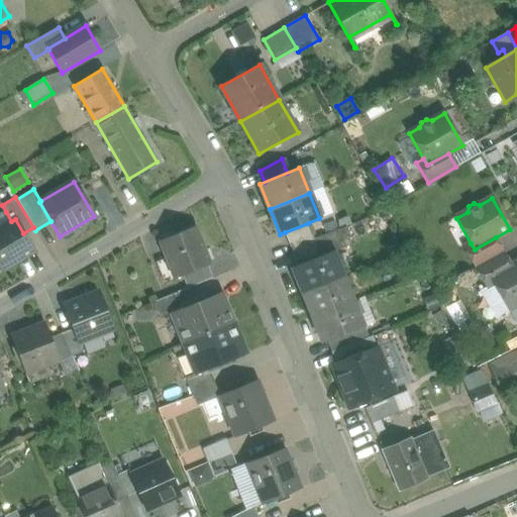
[(0,215),(0,227),(11,221),(6,212),(0,215)]
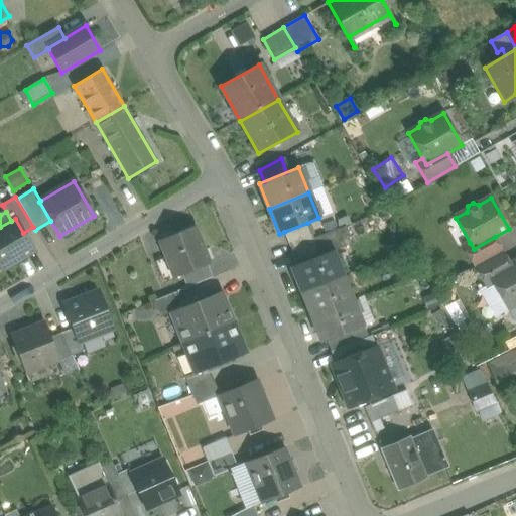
[(0,227),(0,267),(2,270),(34,251),(23,233),(15,219),(11,221),(0,227)]
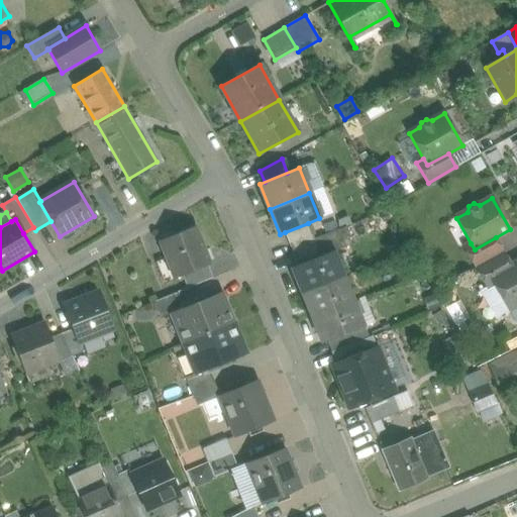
[(308,223),(285,232),(289,243),(312,234),(308,223)]
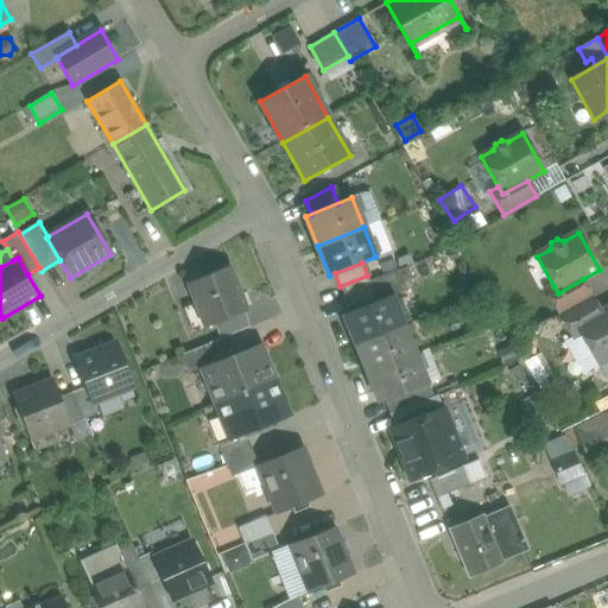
[(228,267),(189,284),(206,328),(214,324),(245,312),(246,312),(228,267)]
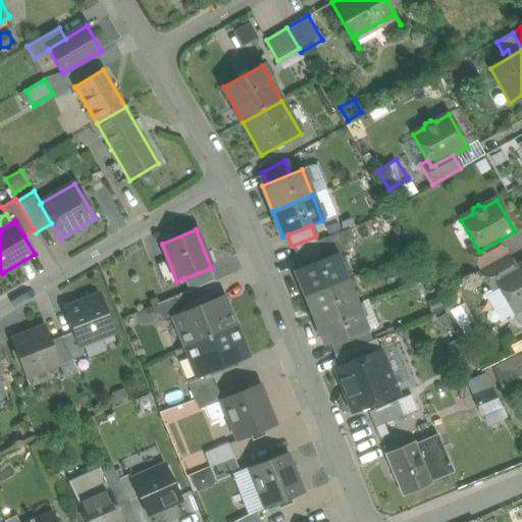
[(319,248),(324,259),(335,254),(351,248),(345,231),(317,242),(319,248)]
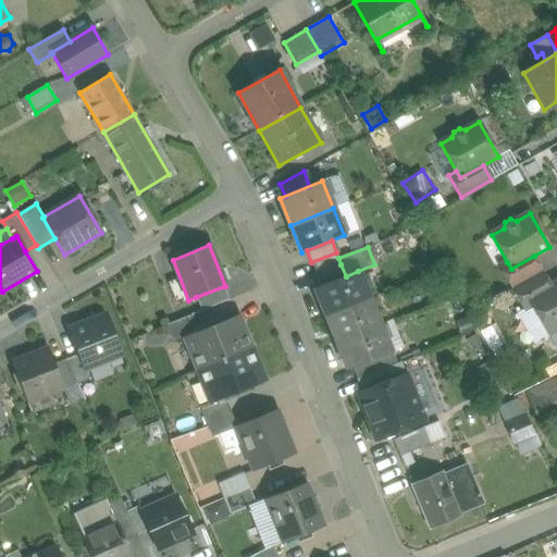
[(336,252),(311,262),(316,274),(341,264),(338,258),(336,252)]
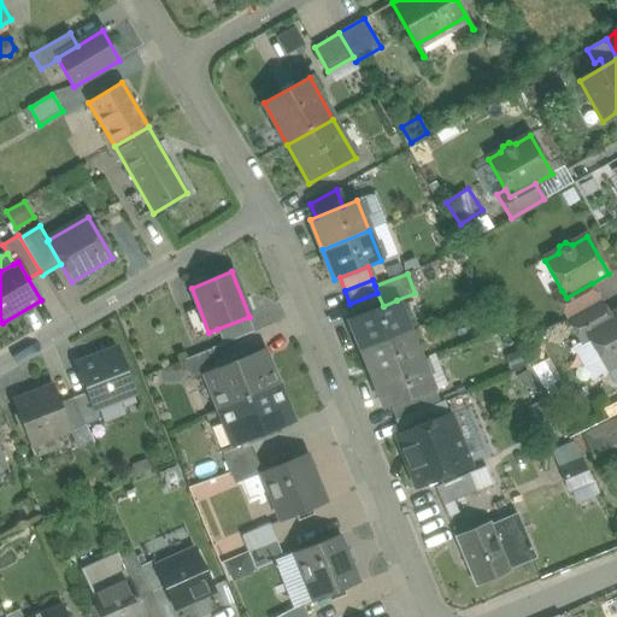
[(592,283),(566,298),(562,291),(553,294),(566,319),(601,300),(592,283)]
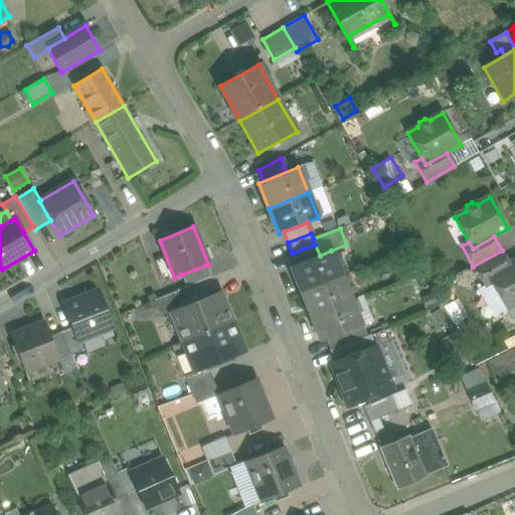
[(315,244),(292,253),(297,265),(320,255),(315,244)]
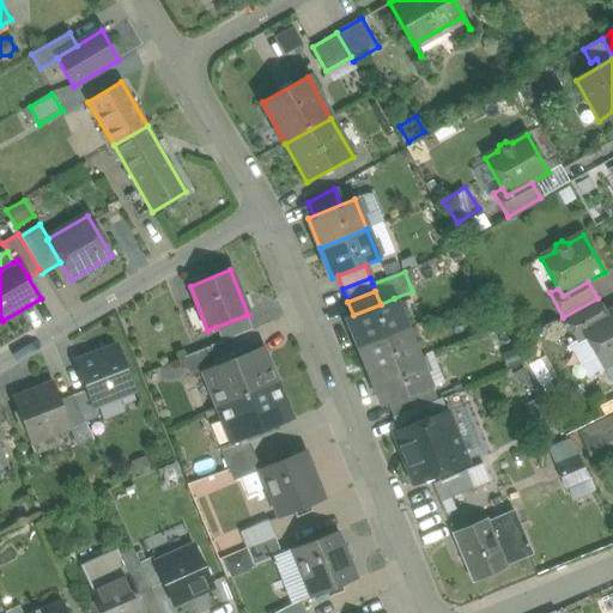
[(353,315),(347,317),(359,347),(406,328),(394,298),(381,304),(353,315)]
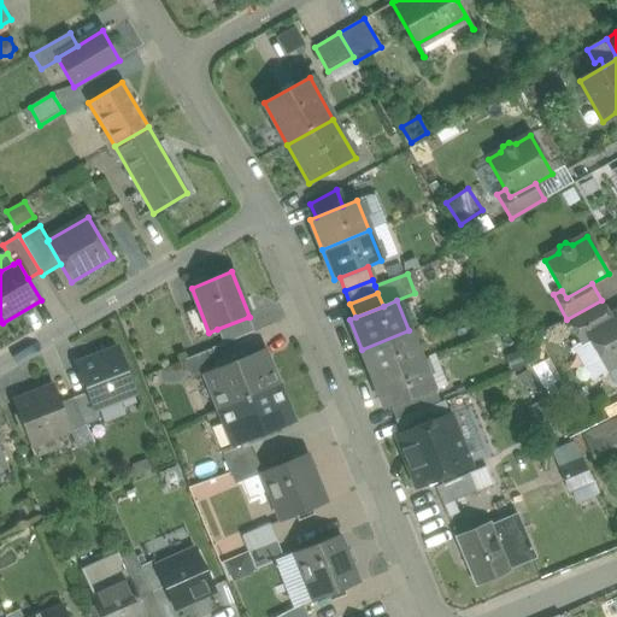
[(601,300),(566,319),(581,345),(589,340),(585,331),(610,317),(601,300)]
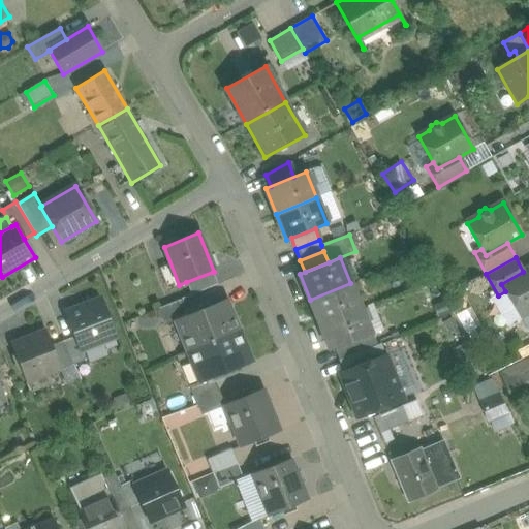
[(170,263),(160,267),(170,289),(180,286),(179,285),(170,263)]
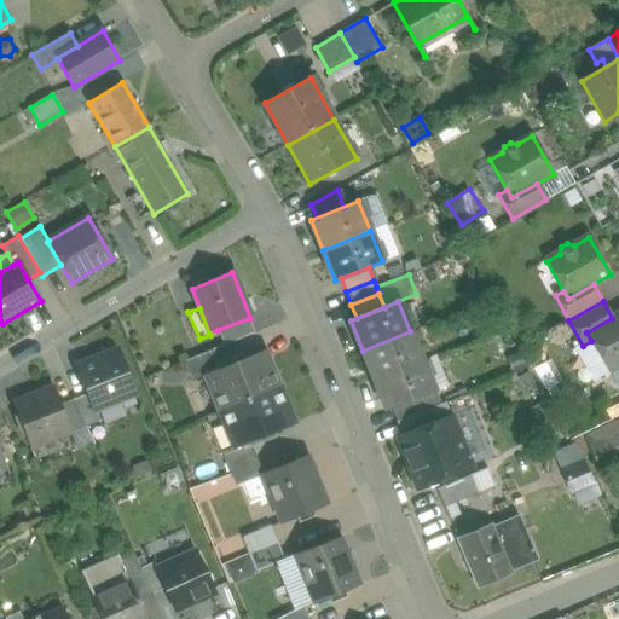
[(618,314),(612,318),(586,333),(591,341),(608,370),(618,364),(618,314)]
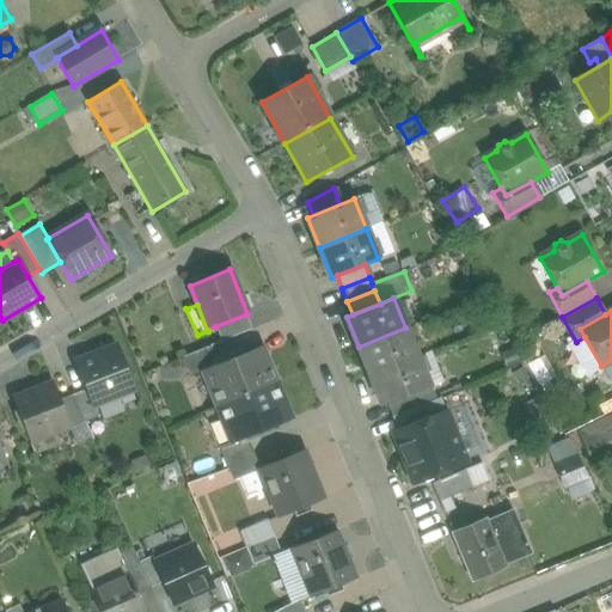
[(246,314),(215,326),(221,342),(252,330),(246,314)]
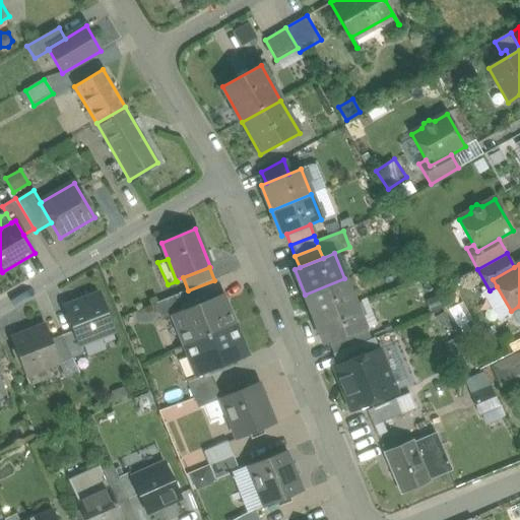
[(344,278),(305,295),(315,320),(354,304),(344,278)]
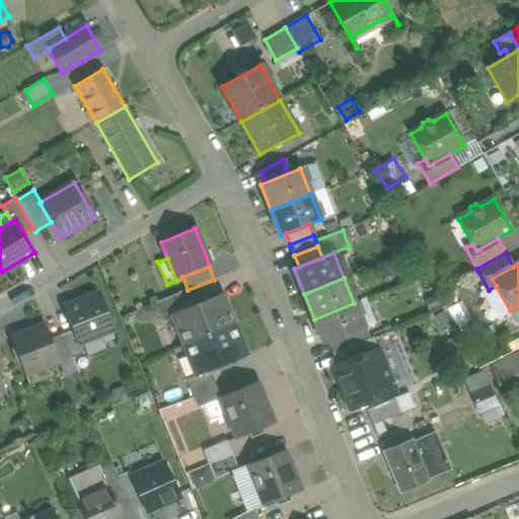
[(98,293),(83,299),(83,300),(65,308),(74,330),(79,345),(80,345),(114,331),(98,293)]
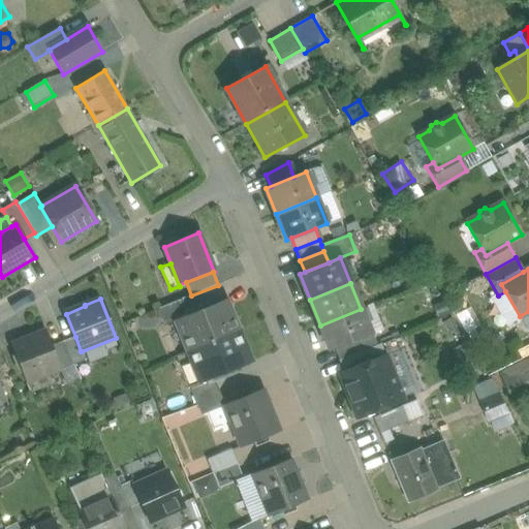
[(182,300),(159,309),(165,325),(176,321),(176,320),(188,315),(182,300)]
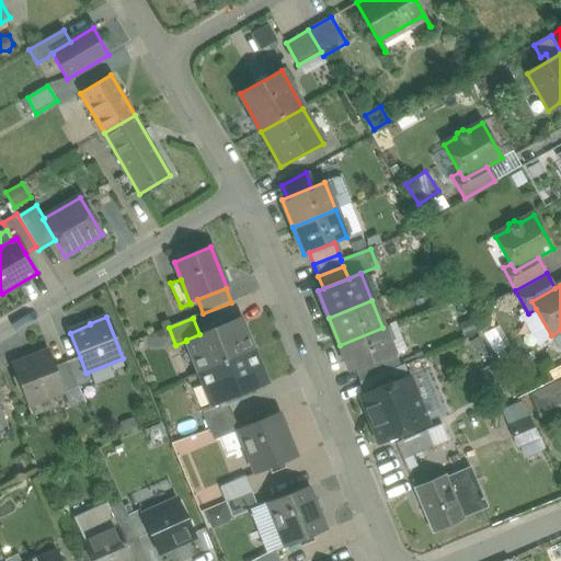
[(199,334),(186,340),(186,341),(199,373),(253,352),(239,318),(199,334)]
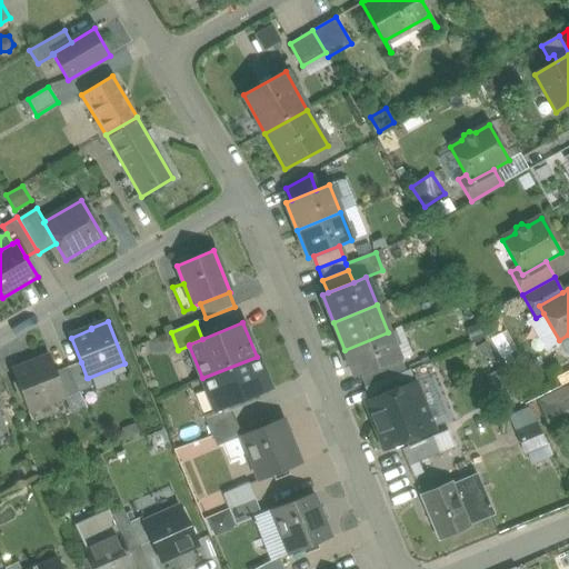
[(400,327),(388,332),(399,360),(411,356),(400,327)]
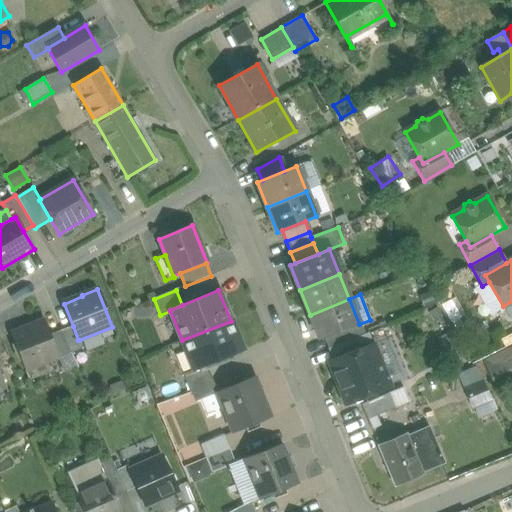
[(349,299),(310,315),(320,340),(323,338),(346,329),(359,324),(349,299)]
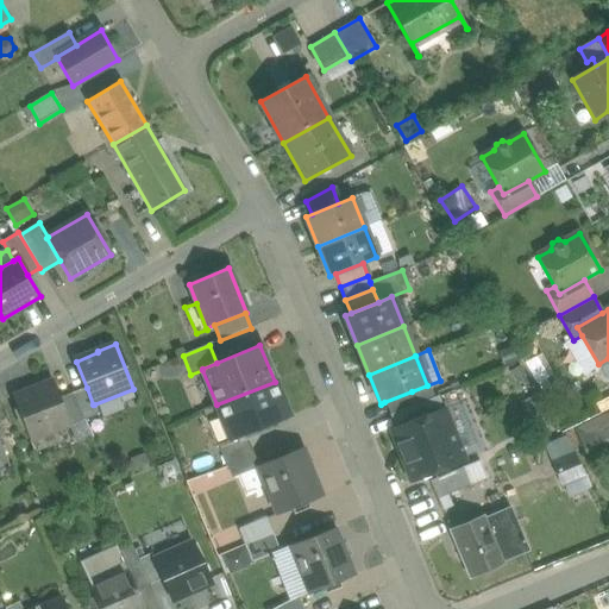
[(521,368),(512,372),(516,382),(526,377),(521,368)]
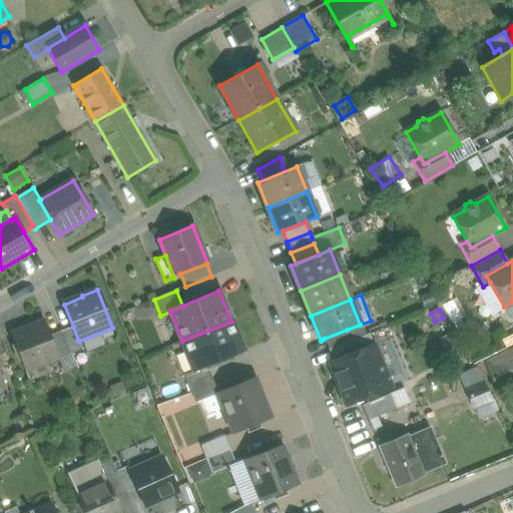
[(45,321),(29,327),(29,328),(11,336),(29,381),(30,381),(26,372),(58,359),(62,369),(63,369),(59,359),(59,358),(50,336),(45,321)]
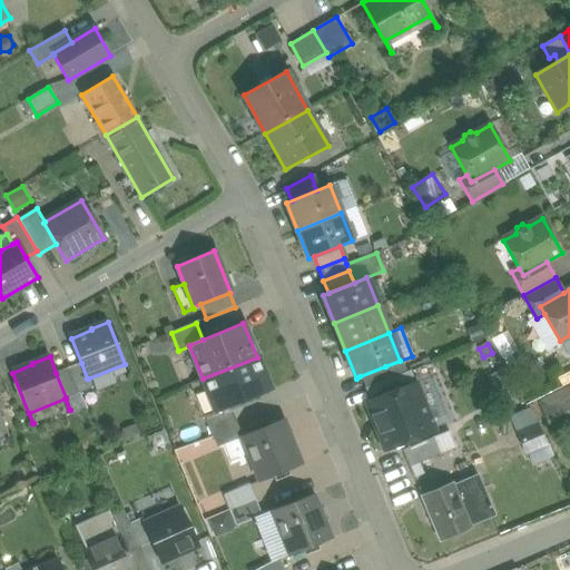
[(257,357),(203,379),(216,412),(217,413),(271,391),(257,357)]
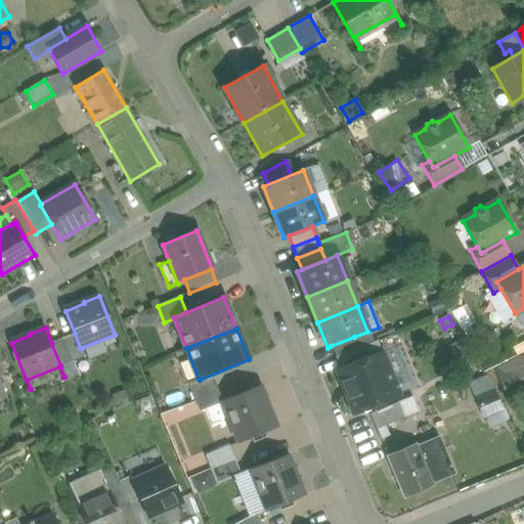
[(354,337),(358,348),(368,344),(372,343),(367,332),(354,337)]
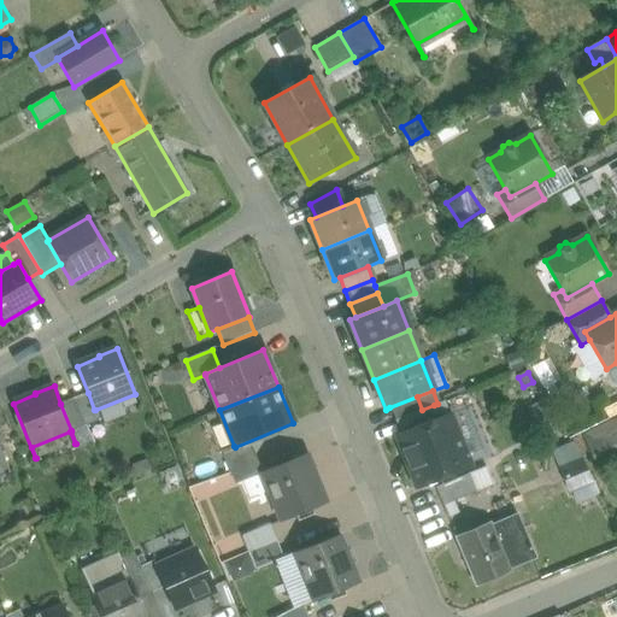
[(88,393),(75,399),(86,425),(99,421),(95,410),(94,410),(88,393)]
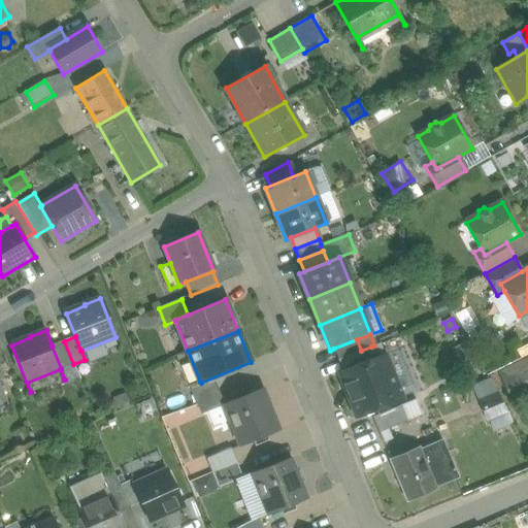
[(357,339),(333,349),(338,360),(361,351),(357,339)]
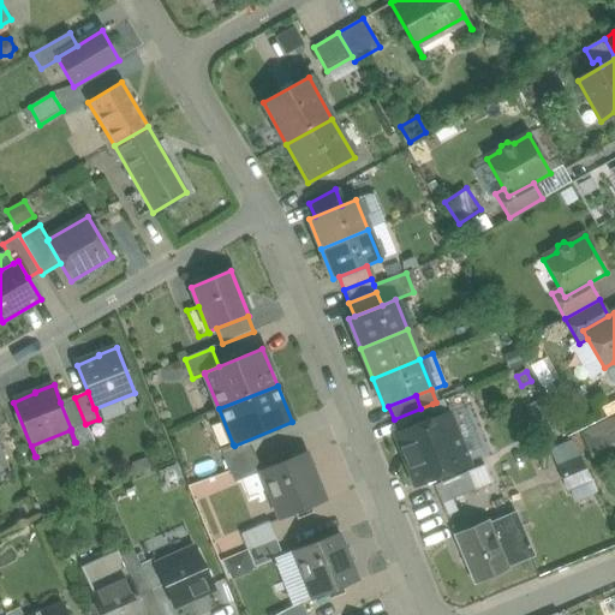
[(75,398),(60,402),(71,429),(72,430),(85,424),(75,398)]
